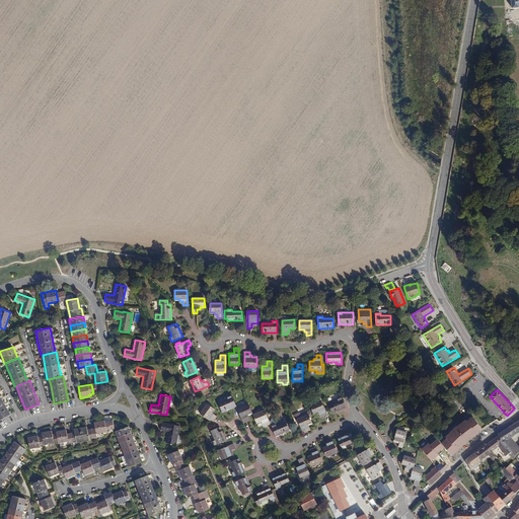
[(0,420),(10,414),(0,395),(0,420)]
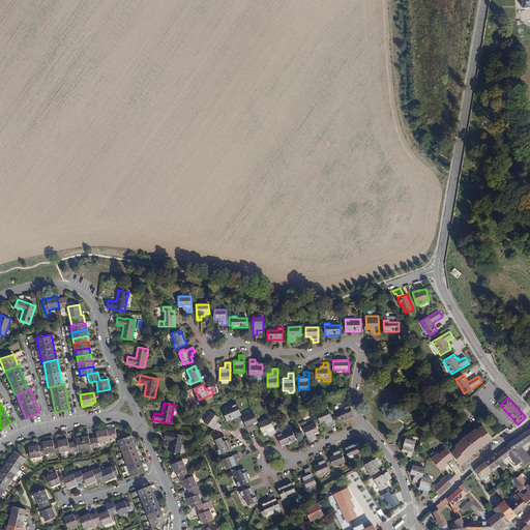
[(224,412),(227,420),(241,414),(236,404),(232,406),(233,408),(224,412)]
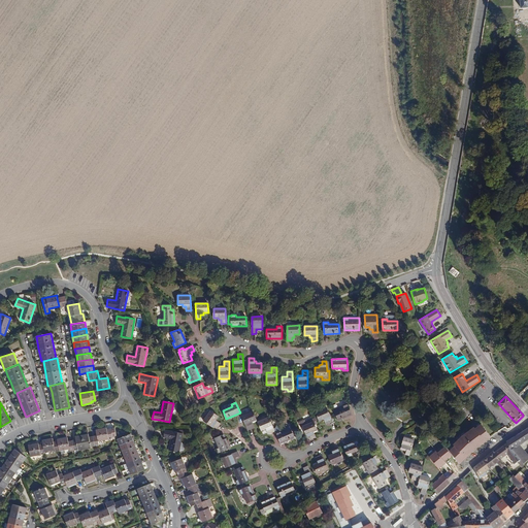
[(333,410),(338,421),(353,415),(348,404),(333,410)]
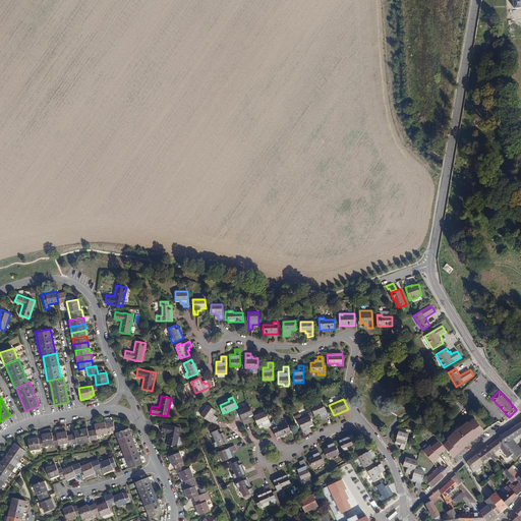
[(311,407),(315,416),(320,414),(321,416),(323,415),(324,418),(329,416),(323,403),(311,407)]
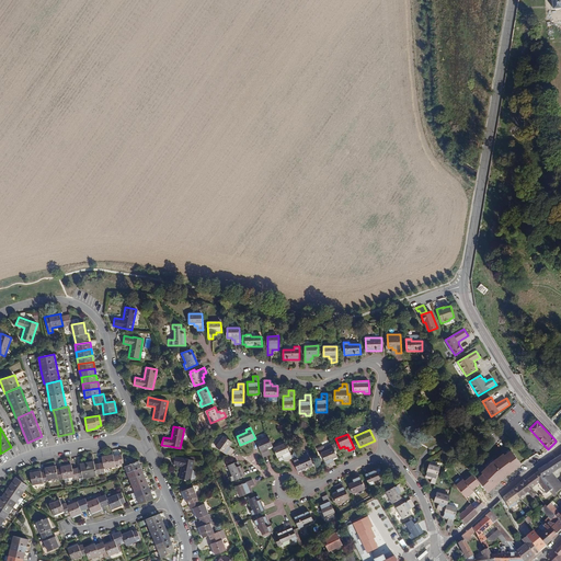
[(229,456),(232,453),(229,450),(231,447),(229,446),(232,442),(225,436),(217,447),(229,456)]
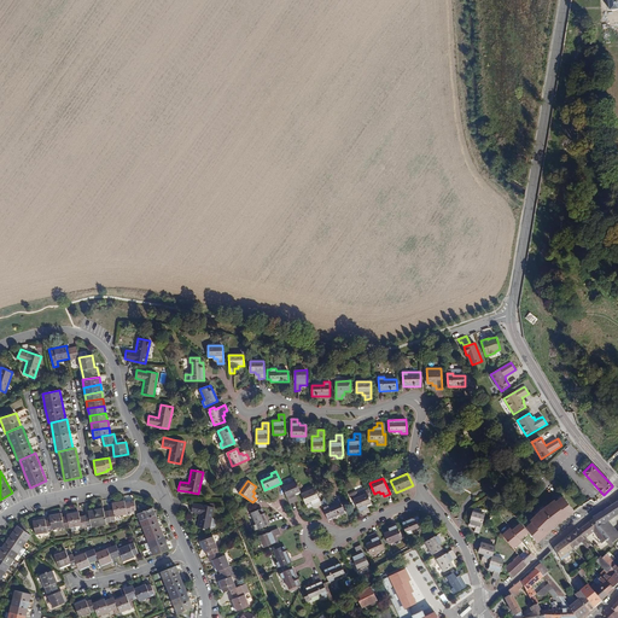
[(283,488),(286,494),(290,503),(295,501),(293,497),(296,496),(295,494),(301,491),(296,482),(283,488)]
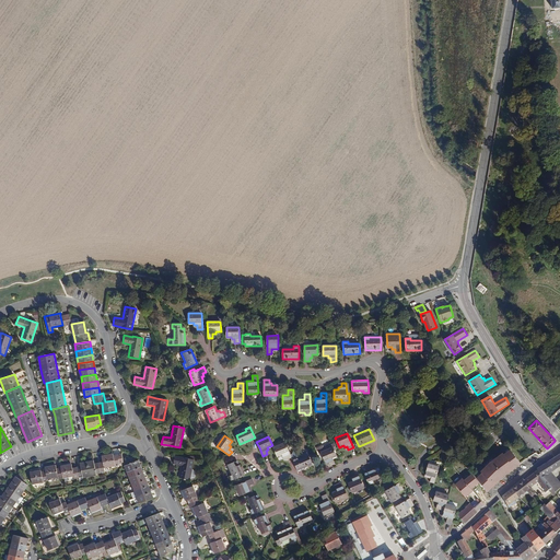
[(273,448),(277,457),(281,455),(282,457),(286,456),(287,459),(292,457),(290,455),(286,443),(273,448)]
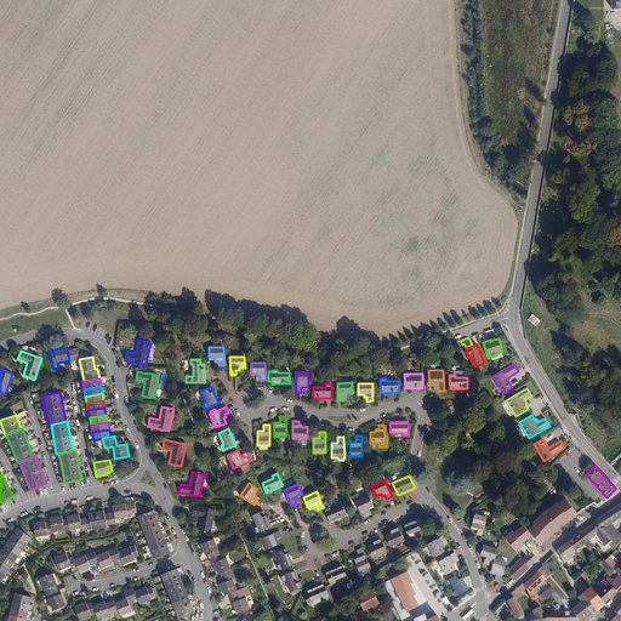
[(355,502),(363,518),(369,516),(366,512),(370,511),(369,508),(374,506),(370,499),(368,494),(359,497),(358,495),(352,497),(354,502),(355,502)]
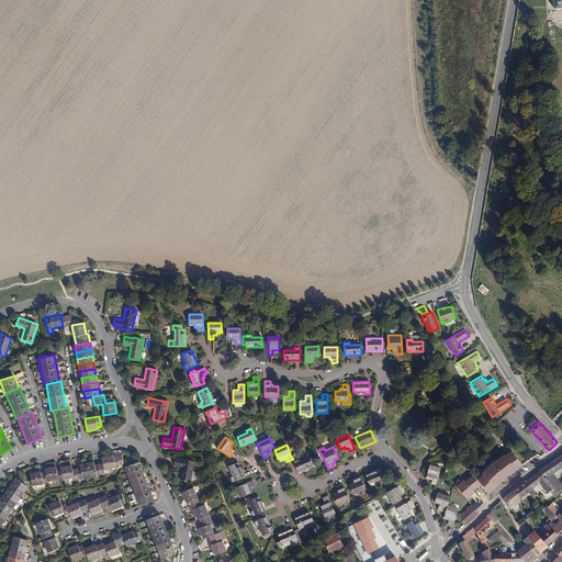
[(514,471),(521,465),(512,451),(505,457),(504,454),(491,464),(482,473),(483,475),(478,480),(482,485),(489,493),(504,479),(514,471)]
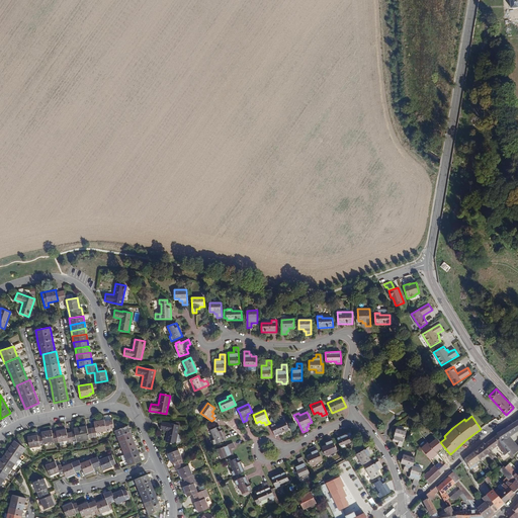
[(270,423),(275,436),(289,430),(284,419),(283,419),(276,422),(275,420),(271,418),(271,420),(268,421),(270,423)]
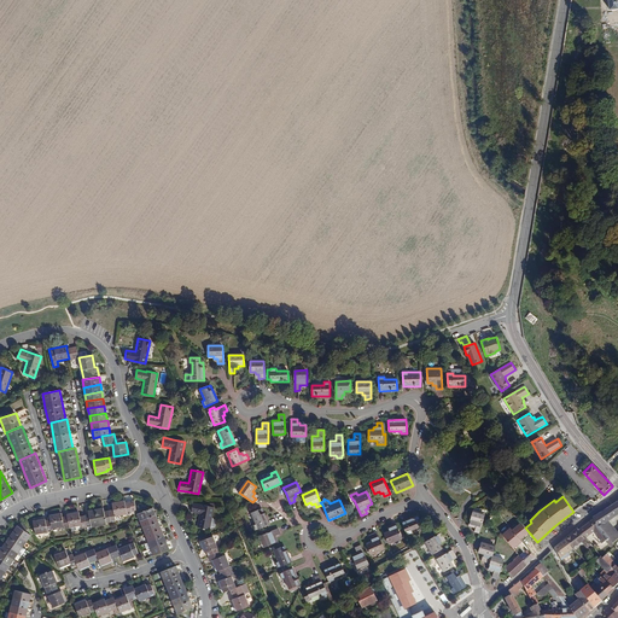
[(112,502),(114,509),(115,516),(132,513),(132,511),(136,509),(134,501),(124,502),(124,500),(112,502)]
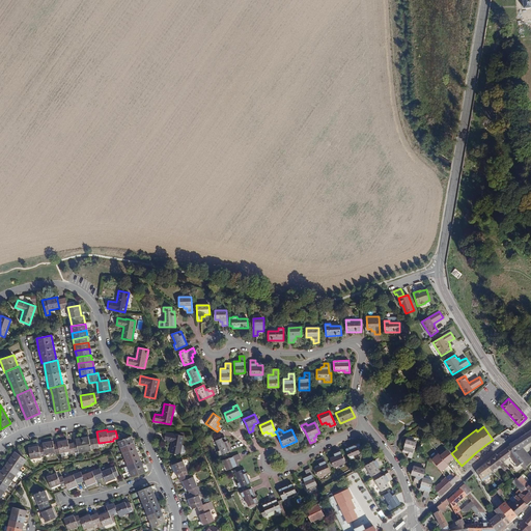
[(515,453),(527,467),(530,462),(530,456),(529,459),(521,449),(530,441),(530,430),(509,445),(510,446),(515,453)]
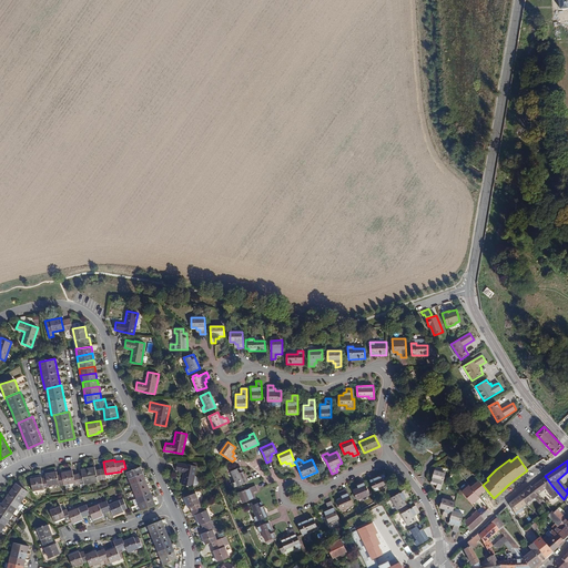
[(178,463),(175,470),(184,472),(182,484),(192,486),(194,475),(196,466),(186,464),(185,464),(178,463)]
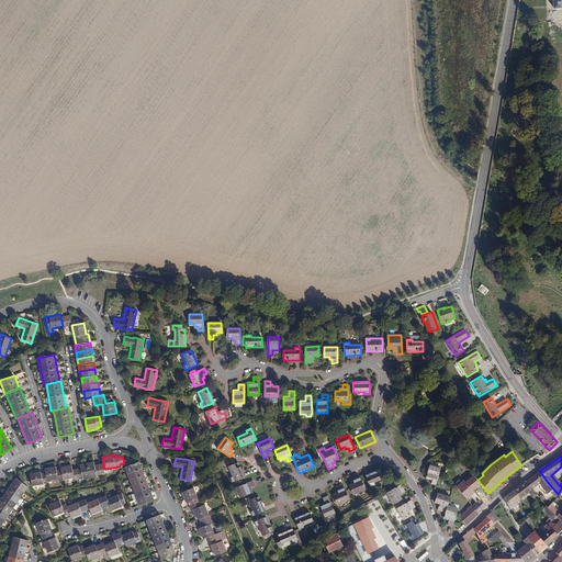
[(124,468),(127,473),(130,480),(139,505),(154,499),(138,461),(124,468)]
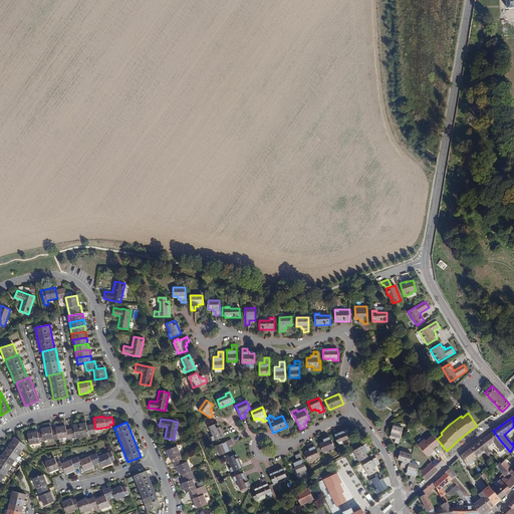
[(79,424),(82,438),(88,436),(88,435),(92,434),(90,425),(86,426),(85,423),(79,424)]
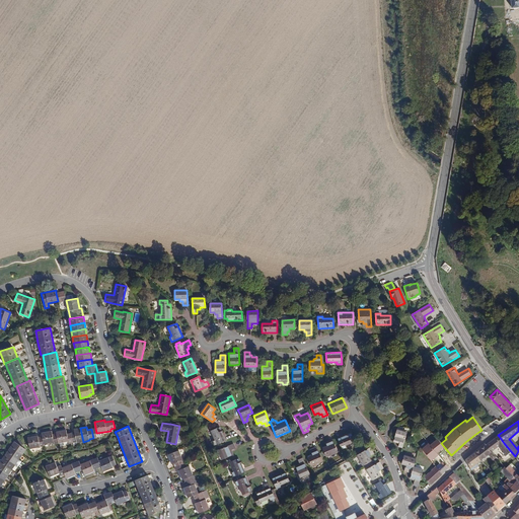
[(211,431),(215,440),(213,441),(215,445),(225,441),(220,427),(211,431)]
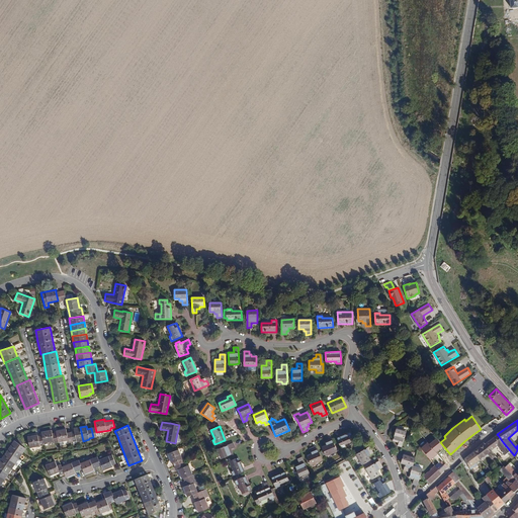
[(71,432),(73,441),(77,441),(77,442),(83,441),(80,427),(74,428),(75,431),(71,432)]
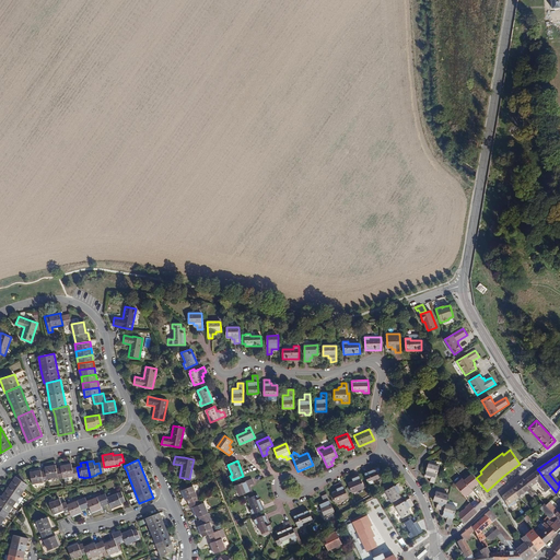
[(429,462),(426,475),(431,476),(429,481),(434,483),(439,469),(440,466),(429,462)]
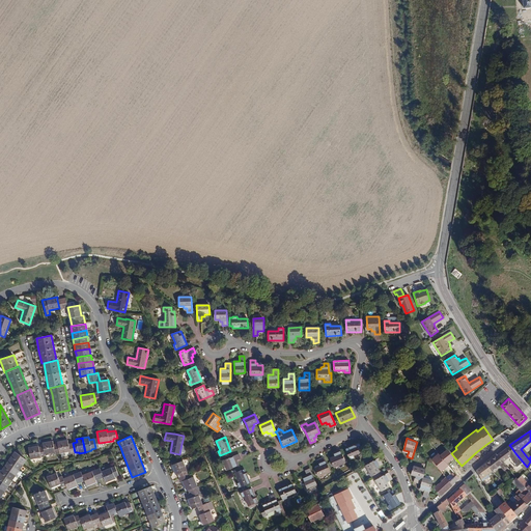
[(57,442),(59,453),(70,451),(71,453),(75,452),(73,443),(68,444),(67,440),(57,442)]
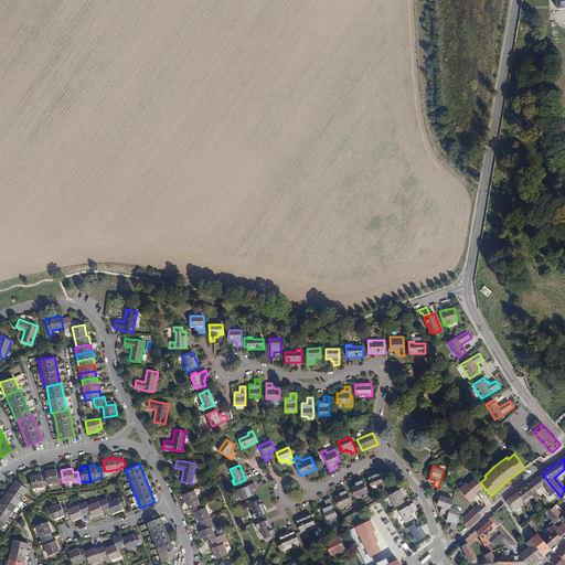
[(45,471),(45,475),(48,483),(59,481),(59,483),(63,482),(61,470),(56,471),(56,469),(45,471)]
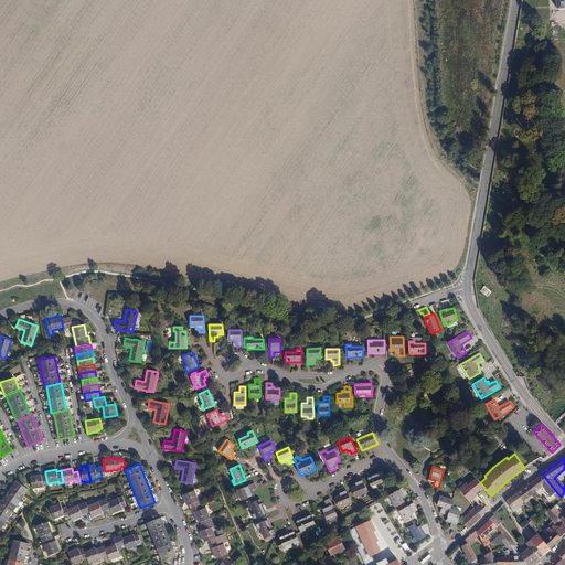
[(368,477),(372,489),(377,487),(376,484),(386,480),(382,471),(368,477)]
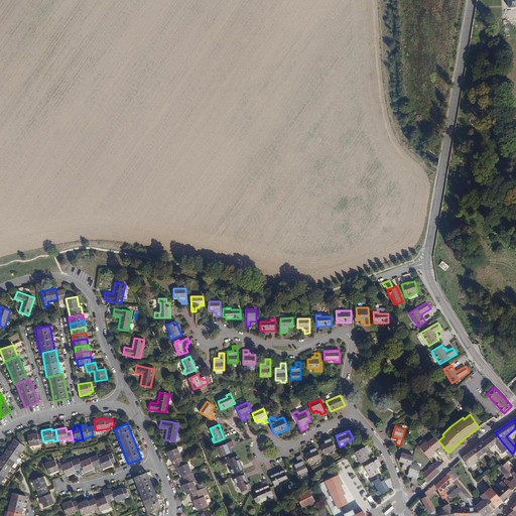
[(27,435),(29,446),(43,443),(43,441),(41,433),(37,434),(37,433),(27,435)]
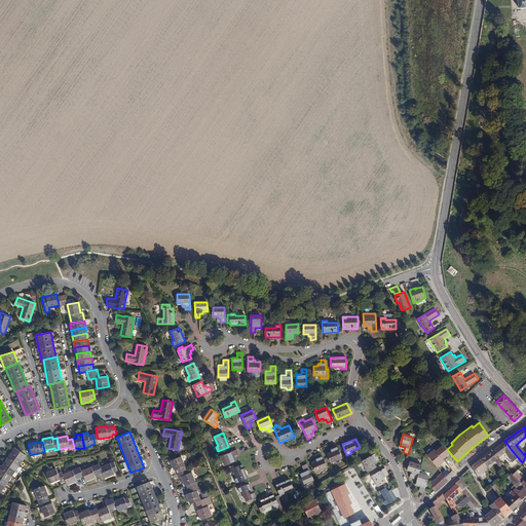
[(511,449),(505,442),(491,452),(497,458),(511,449)]
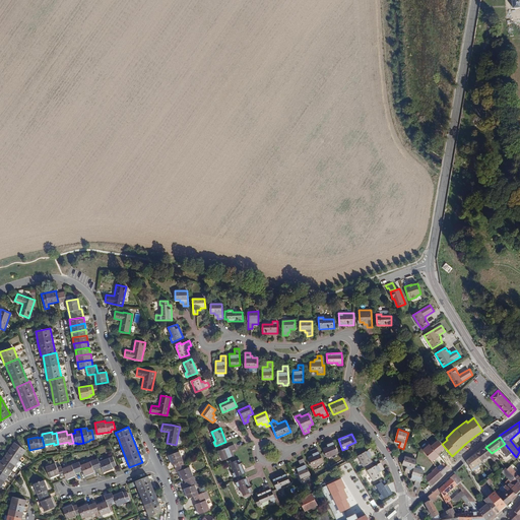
[(14,442),(7,452),(4,457),(0,462),(0,488),(26,450),(25,450),(27,449),(21,439),(14,442)]
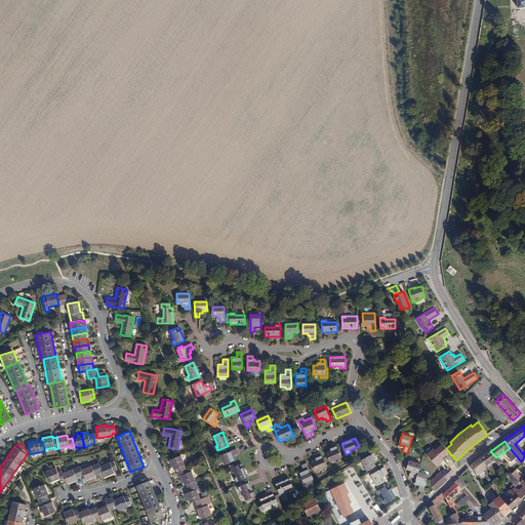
[(340,456),(335,444),(331,446),(331,448),(329,449),(330,451),(326,452),(329,461),(340,456)]
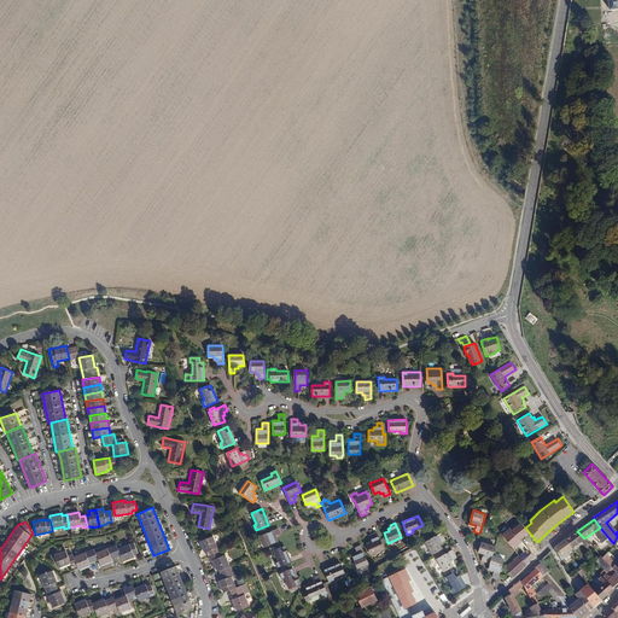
[(513,531),(511,529),(503,536),(516,549),(519,547),(523,543),(524,542),(523,540),(530,534),(522,524),(513,531)]
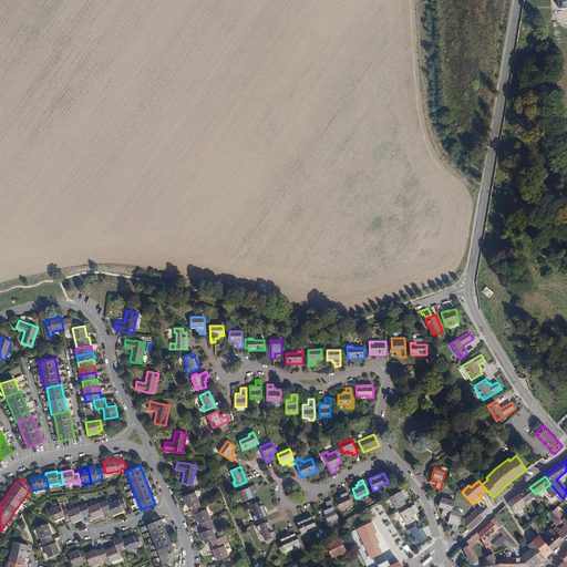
[(255,485),(238,492),(243,502),(255,497),(253,492),(257,490),(255,485)]
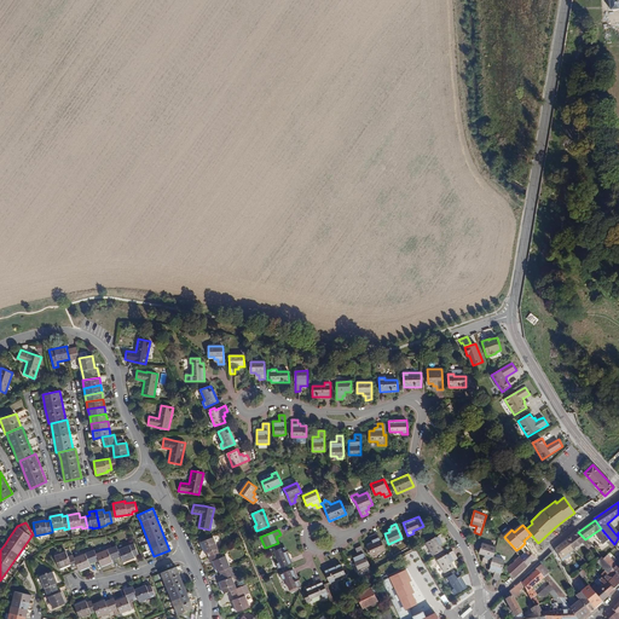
[(568,543),(574,550),(583,543),(588,549),(591,547),(585,539),(578,532),(566,541),(568,543)]
